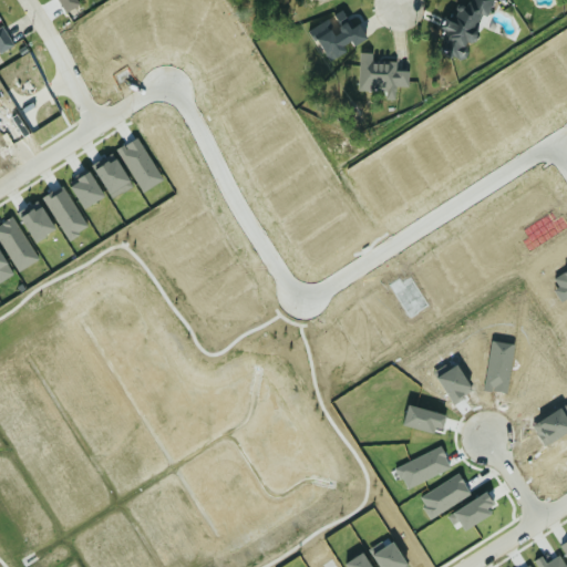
[(59,0),(66,11),(81,2),(79,0),(59,0)]
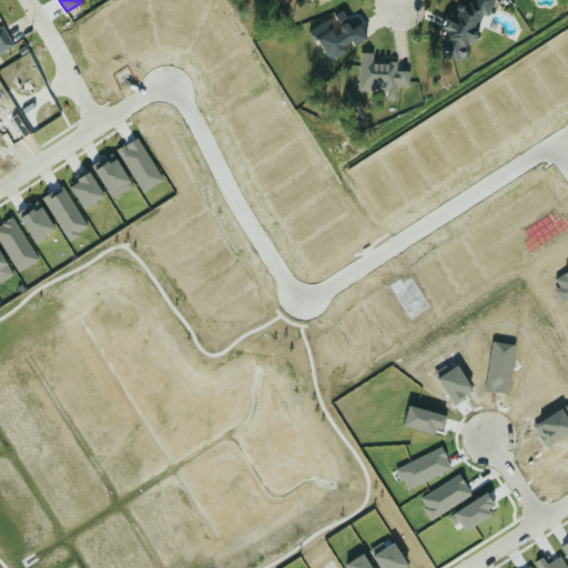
[(495,0),(472,0),(472,3),(458,1),(455,14),(449,13),(440,51),(470,58),(480,11),(492,13),(495,0)]
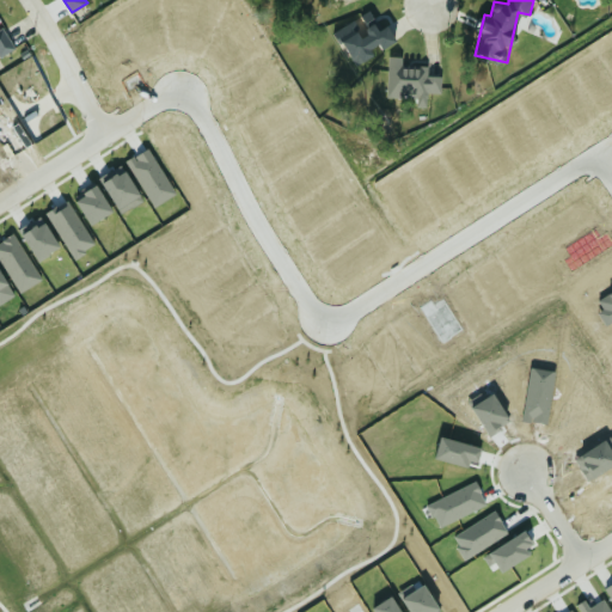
[(355,66),(374,55),(373,53),(397,38),(384,17),(377,22),(369,10),(361,16),(371,32),(362,37),(353,22),(335,32),(355,66)]
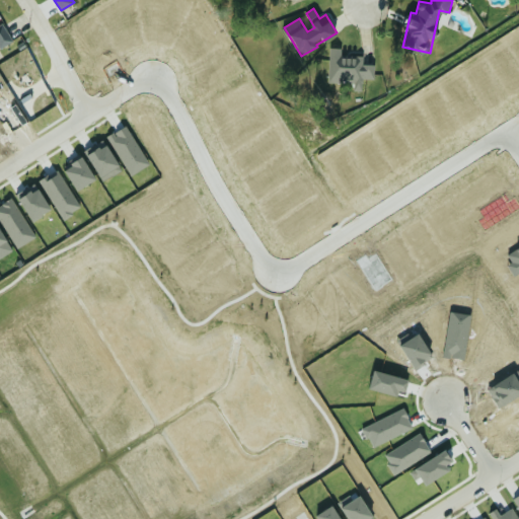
[(0,47),(13,41),(5,22),(0,24),(0,47)]
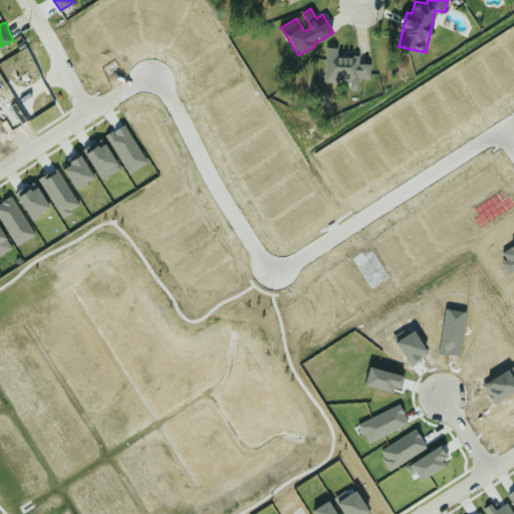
[(326,81),(350,82),(350,89),(359,89),(359,77),(371,77),(371,63),(359,63),(360,55),(338,54),(338,47),(326,47),(326,81)]
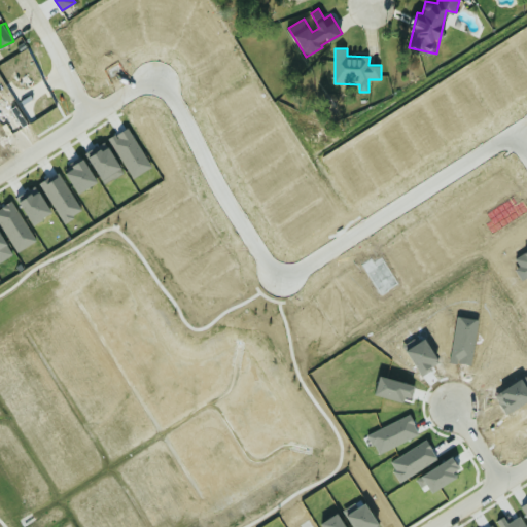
[(151,166),(128,128),(110,138),(134,176),(151,166)]
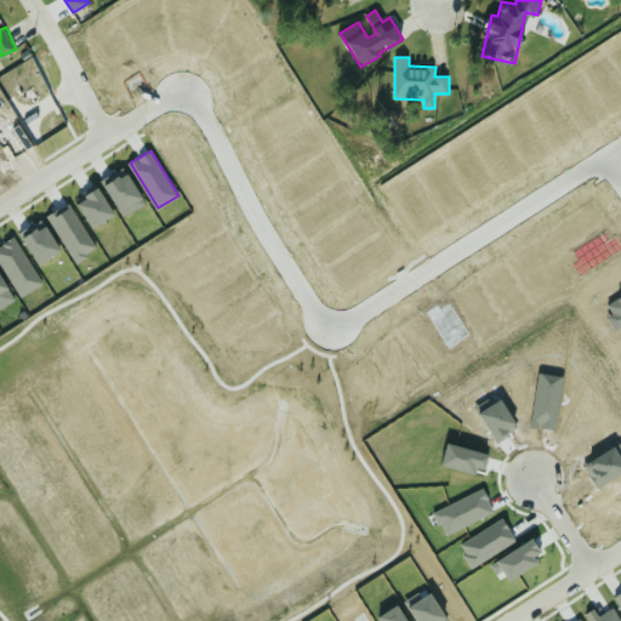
[(129,209),(143,200),(123,167),(109,176),(129,209)]
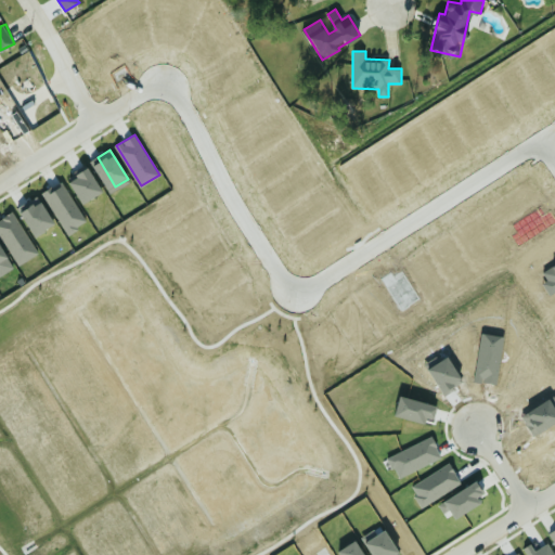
[(81,202),(102,190),(88,166),(67,179),(81,202)]
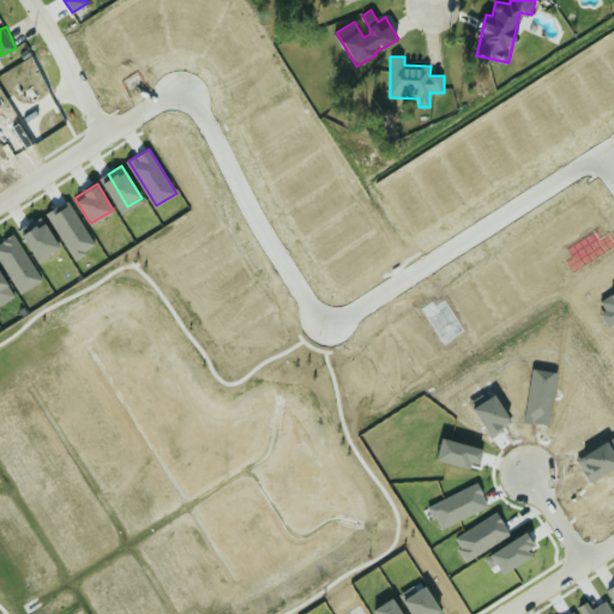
[(47,212),(74,258),(96,245),(68,199),(47,212)]
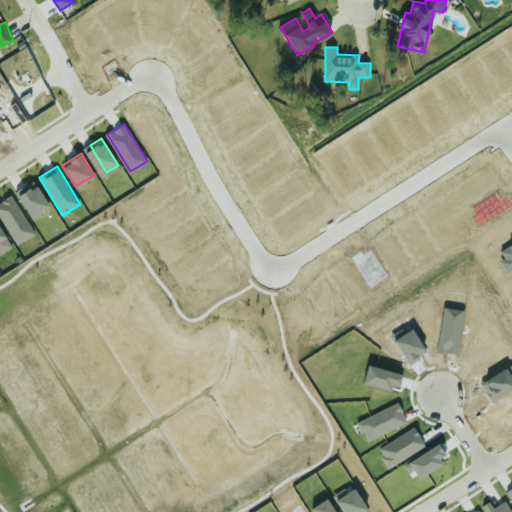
[(50,204),(33,180),(15,191),(32,216),(50,204)]
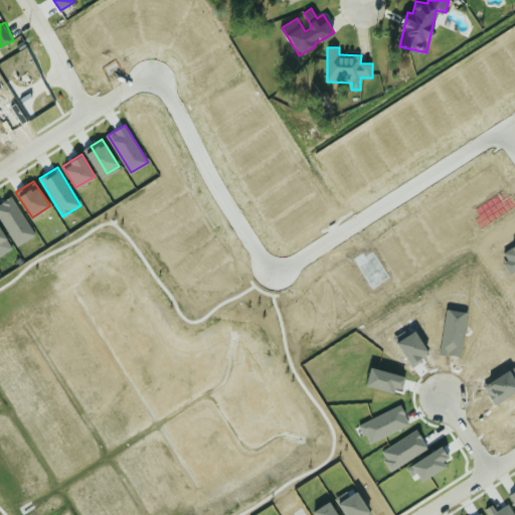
[(0,201),(0,215),(17,245),(35,234),(12,195),(0,201)]
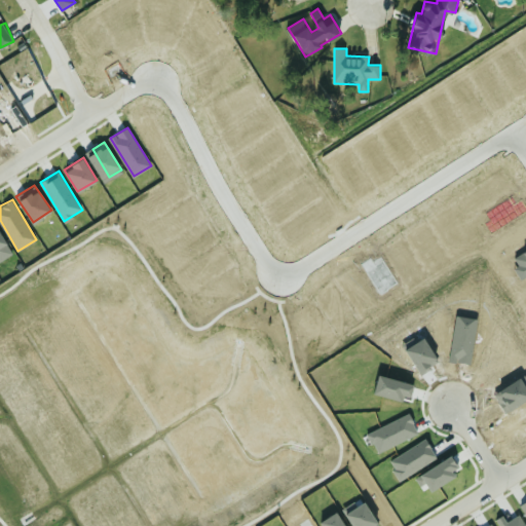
[(0,260),(12,254),(0,231),(0,260)]
